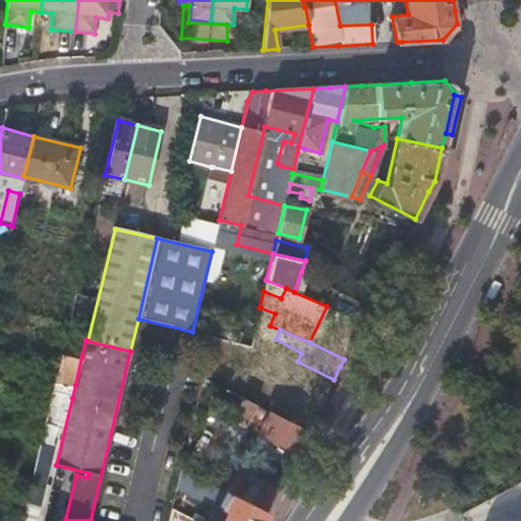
[(81,357),(61,352),(58,367),(55,380),(75,385),(81,357)]
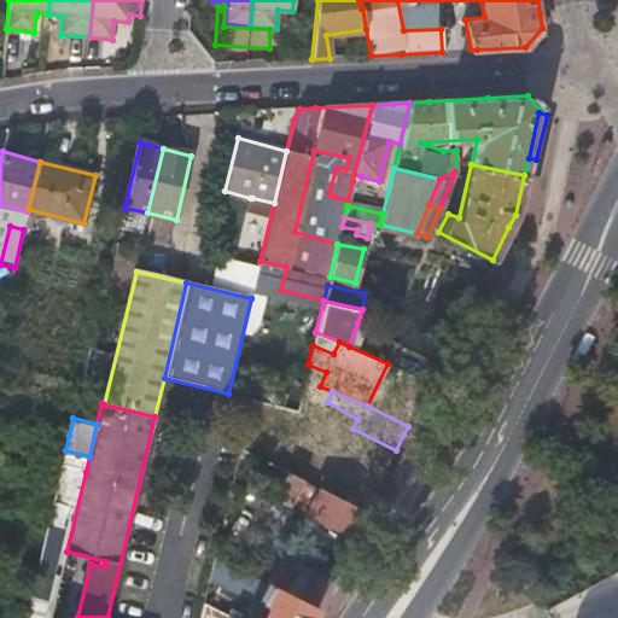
[(89,456),(65,450),(62,466),(86,472),(89,456)]
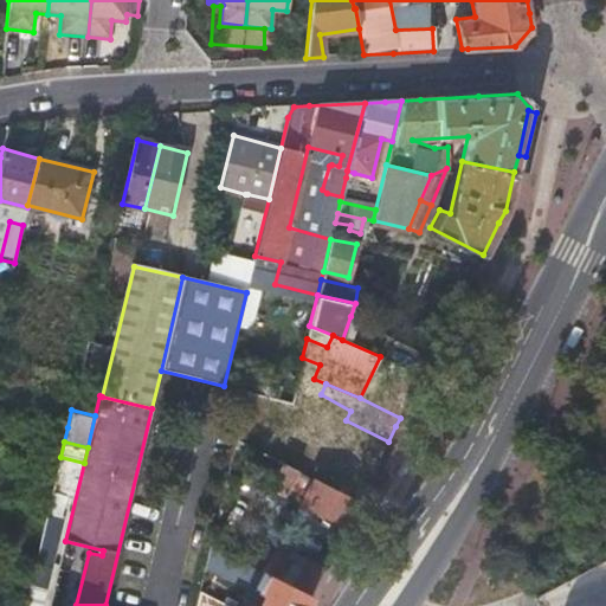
[(305,495),(301,502),(346,524),(352,511),(356,502),(279,462),(268,487),(284,496),(290,487),(305,495)]
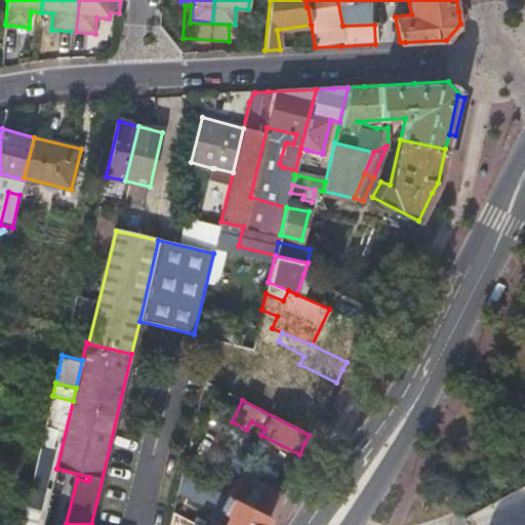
[(53,451),(40,448),(31,488),(44,491),(53,451)]
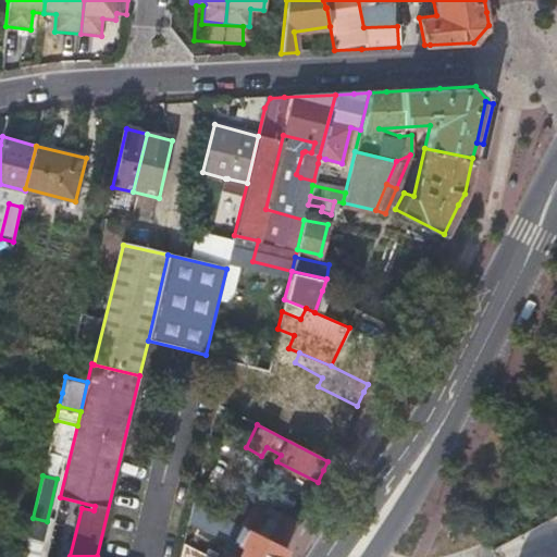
[(0,496),(19,500),(23,483),(0,477),(0,496)]
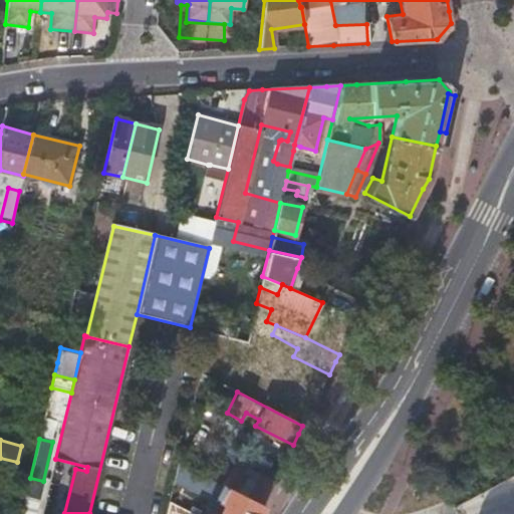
[(17,462),(0,458),(0,466),(15,470),(17,462)]
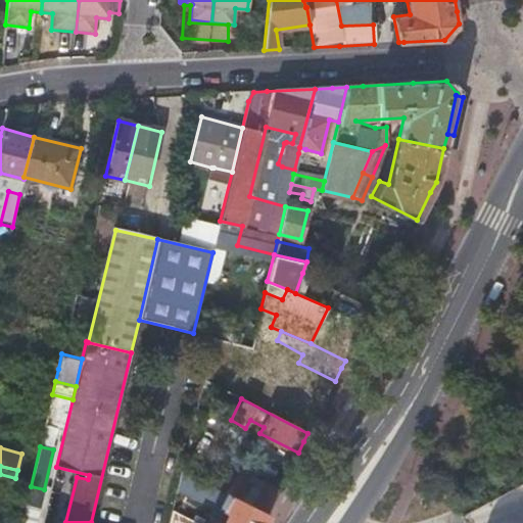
[(227,493),(238,470),(232,468),(229,475),(216,468),(210,485),(227,493)]
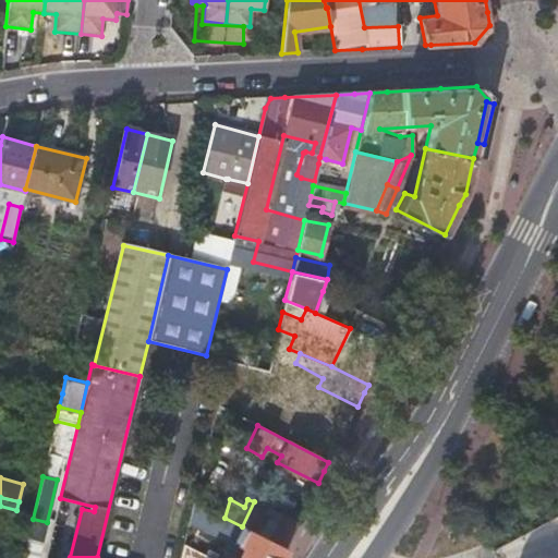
[(254,501),(242,526),(256,533),(268,509),(254,501)]
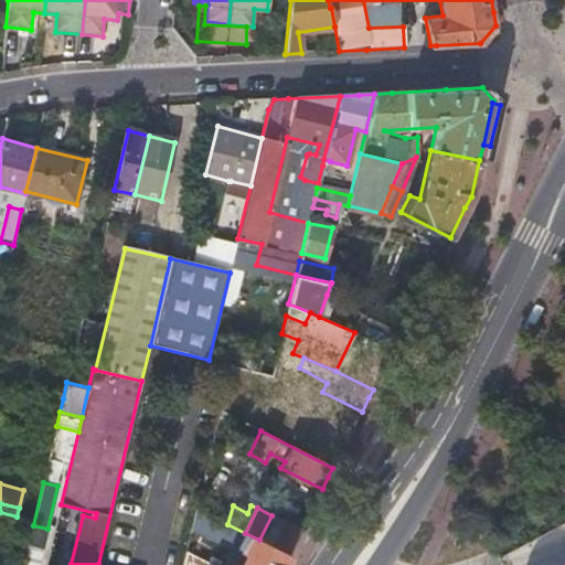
[(227,524),(196,509),(191,530),(245,557),(241,564),(209,564),(185,553),(182,564),(283,564),(289,554),(259,540),(245,533),(227,524)]
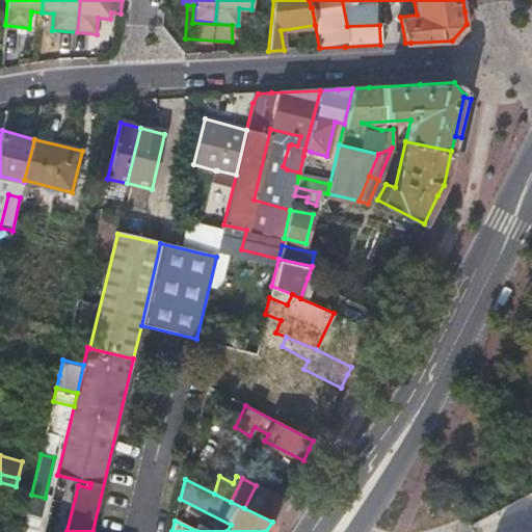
[(256,485),(244,508),(272,522),(283,500),(256,485)]
